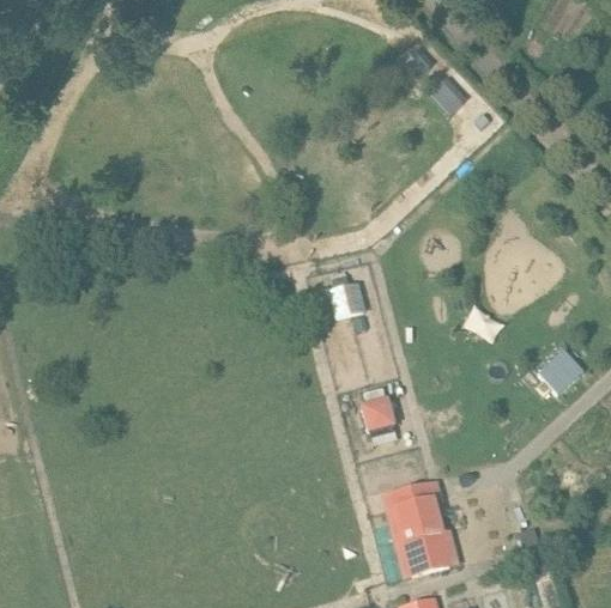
[(452,113),(470,97),(451,76),(434,90),(452,113)]
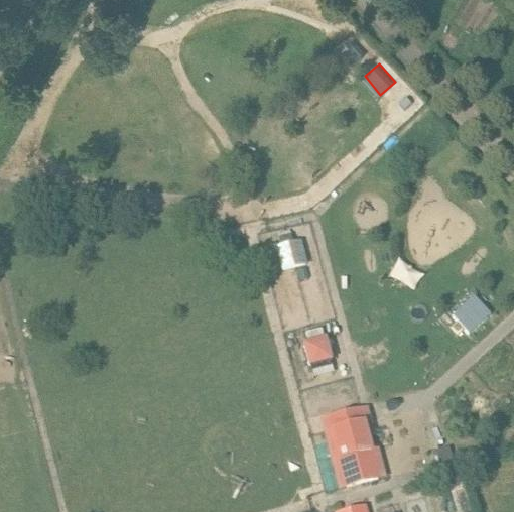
[(285,268),(307,263),(301,241),(280,247),(285,268)]
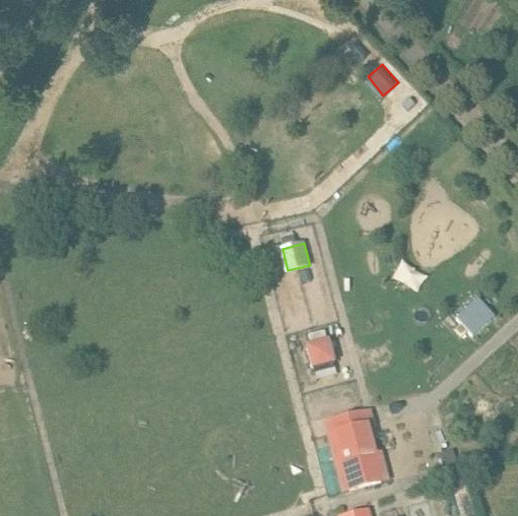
[(497,316),(479,298),(458,319),(475,336),(497,316)]
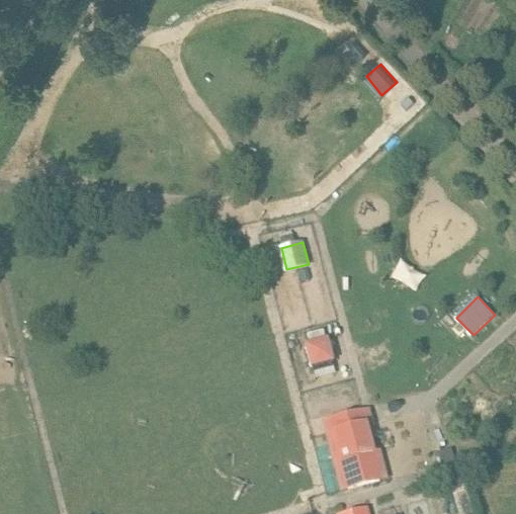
[(313,369),(334,364),(328,343),(307,348),(313,369)]
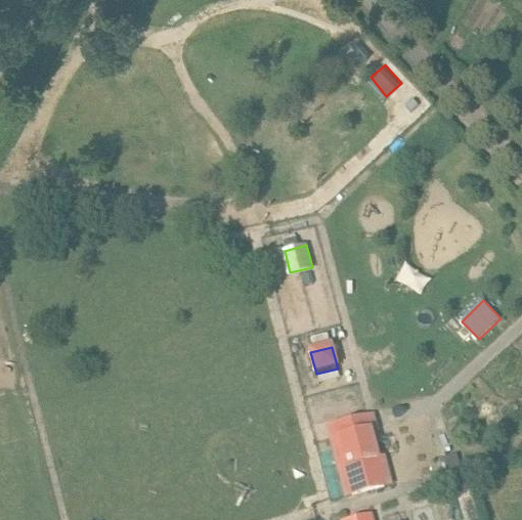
[(346,491),(388,480),(370,406),(365,407),(327,419),(346,491)]
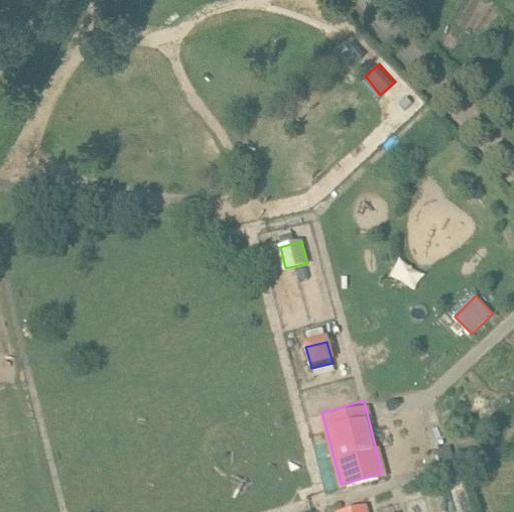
[(445,482),(462,480),(457,443),(440,445),(445,482)]
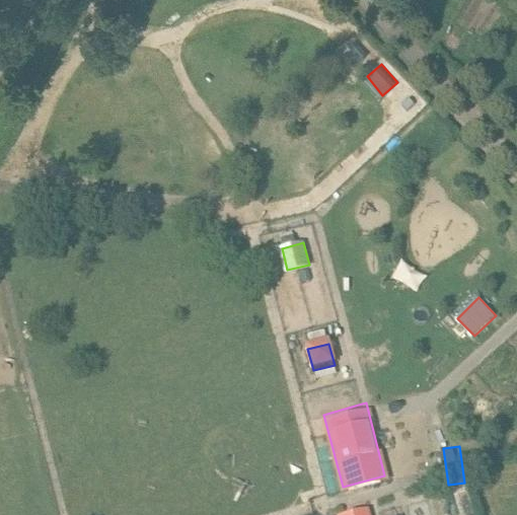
[(371,514),(369,503),(339,510),(340,514),(371,514)]
